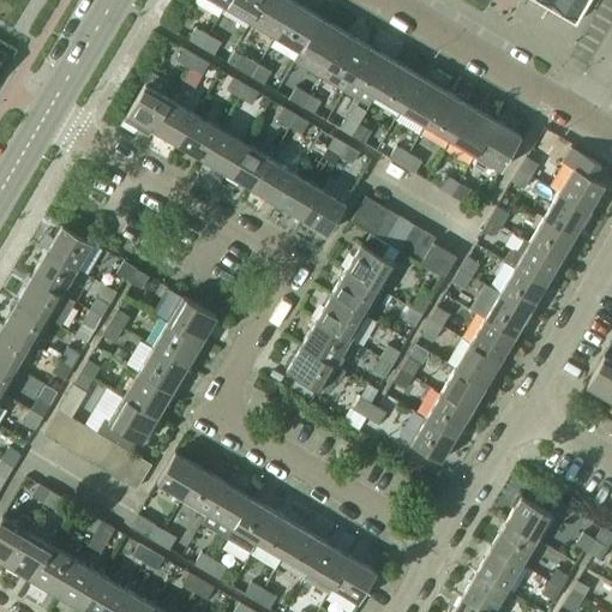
[(232,0),(227,9),(252,24),(265,0),(232,0)]
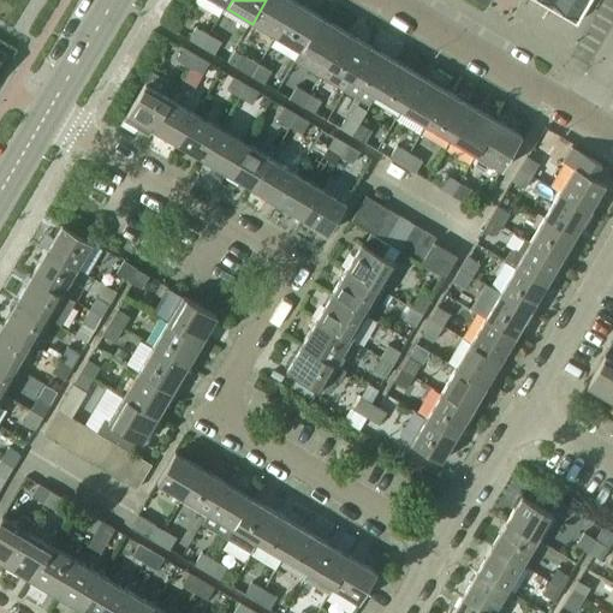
[(298,4),(290,0),(266,0),(253,24),(278,39),(298,4)]
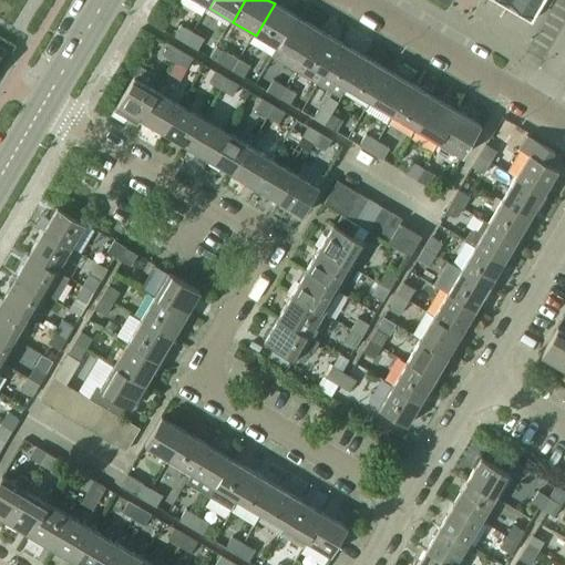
[(564,0),(441,0),(451,6),(454,0),(493,0),(533,23),(546,0),(564,0)]
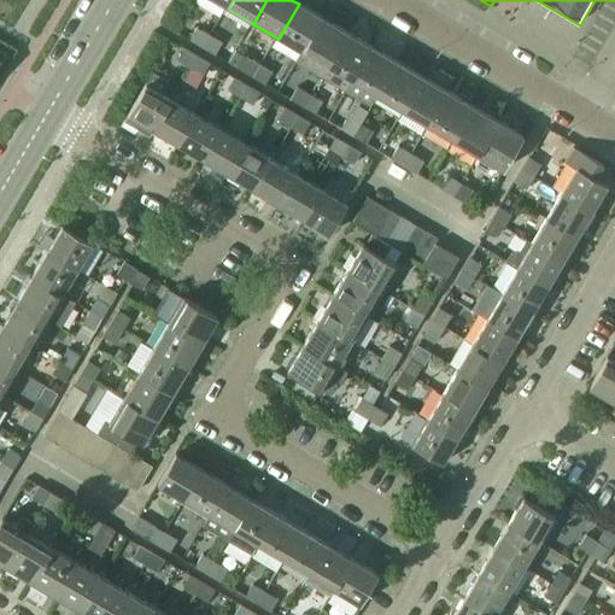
[(303,53),(323,19),(299,4),(279,39),(303,53)]
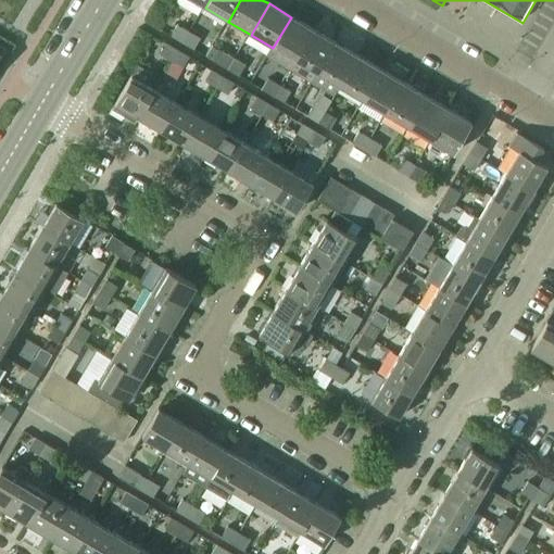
[(268,57),(291,70),(314,30),(291,17),(273,48),(268,57)]
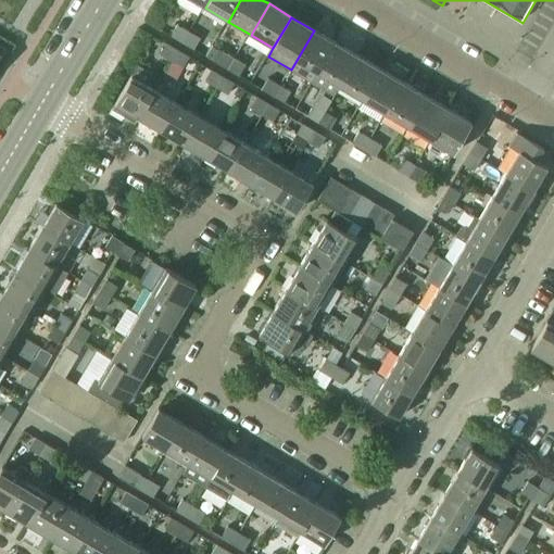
[(173,38),(184,45),(190,33),(179,26),(173,38)]
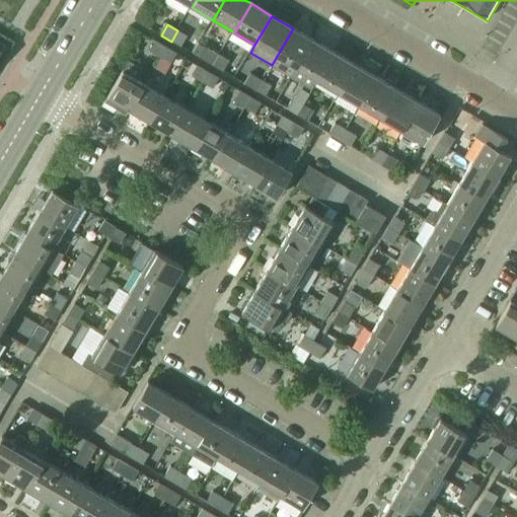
[(272,65),(293,77),(314,41),(293,28),(272,65)]
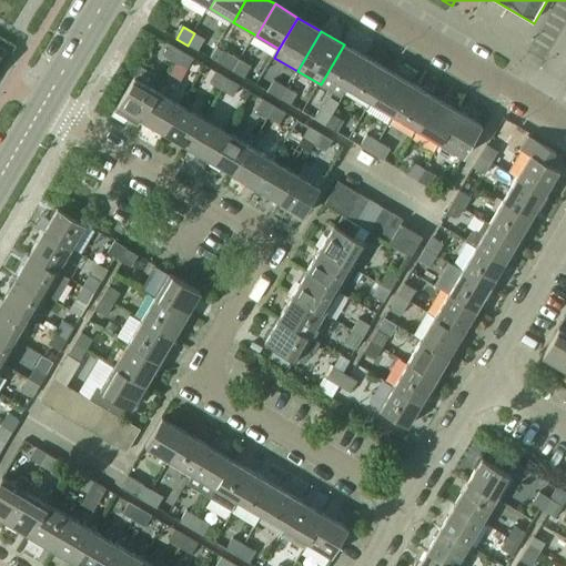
[(188,46),(200,52),(206,40),(194,33),(188,46)]
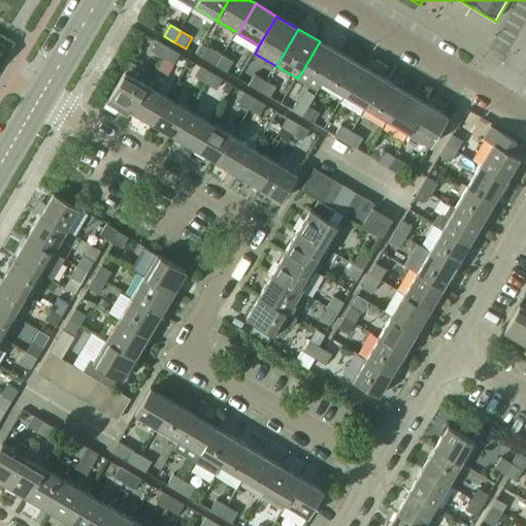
[(319,92),(324,84),(341,55),(320,41),(298,78),(319,92)]
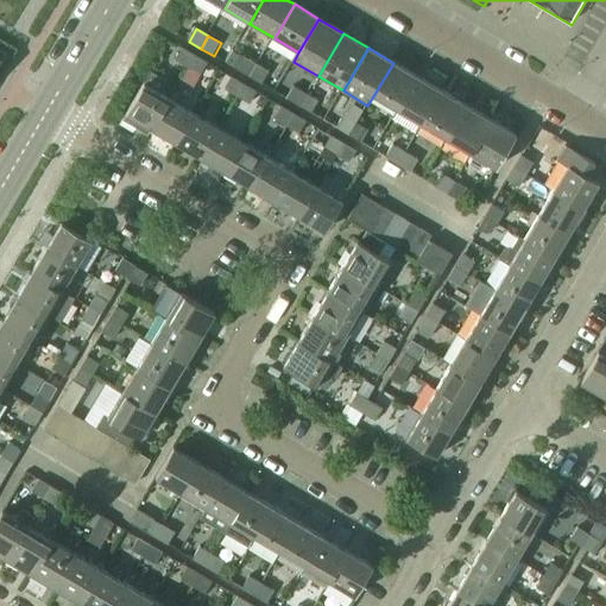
[(177,62),(189,69),(196,57),(184,50),(177,62)]
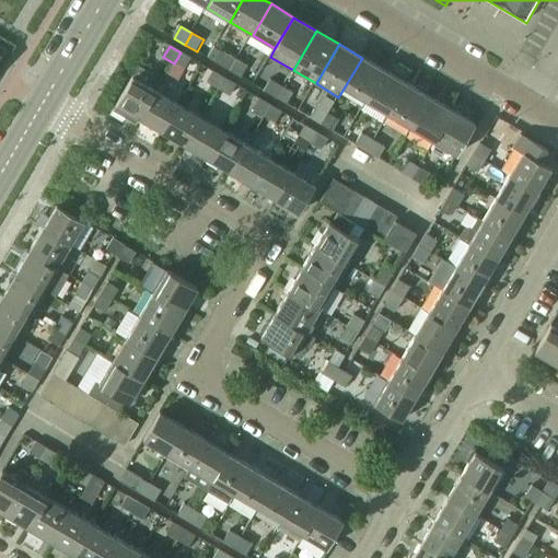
[(174,64),(185,70),(192,59),(181,53),(174,64)]
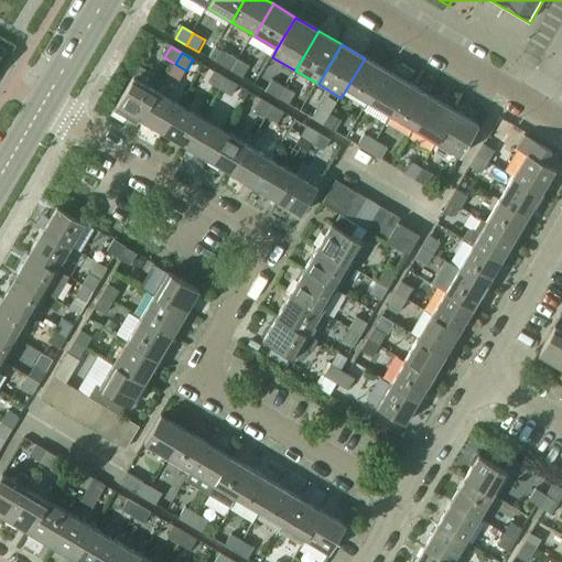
[(222,65),(233,72),(239,61),(228,54),(222,65)]
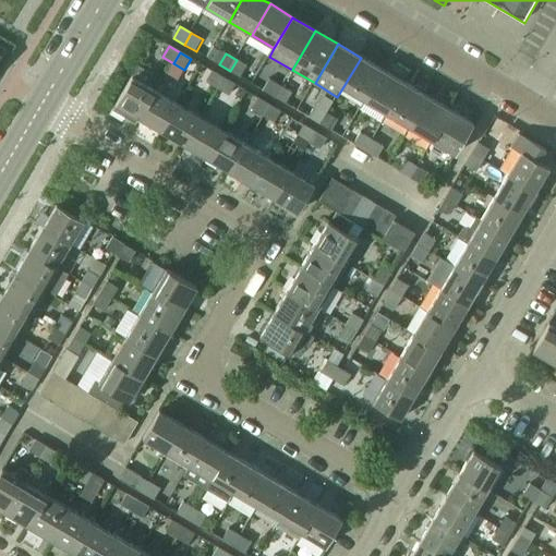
[(342,88),(365,103),(384,71),(361,58),(342,88)]
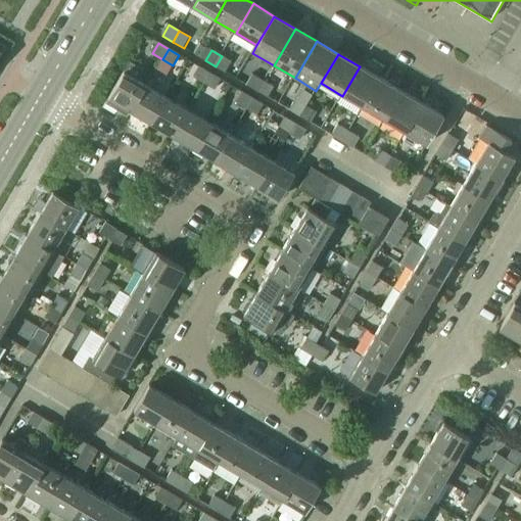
[(216,66),(226,73),(232,62),(222,56),(216,66)]
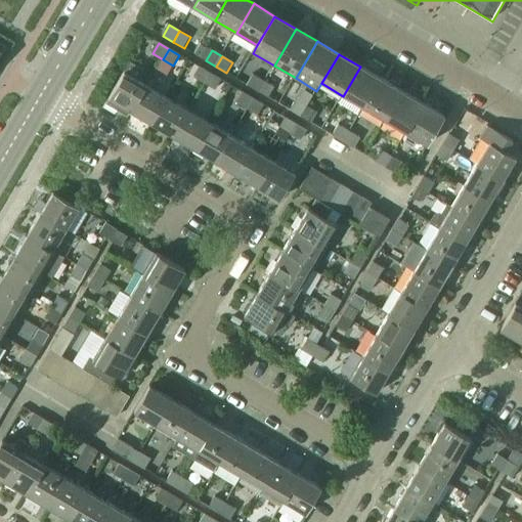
[(343,96),(364,109),(381,79),(360,67),(343,96)]
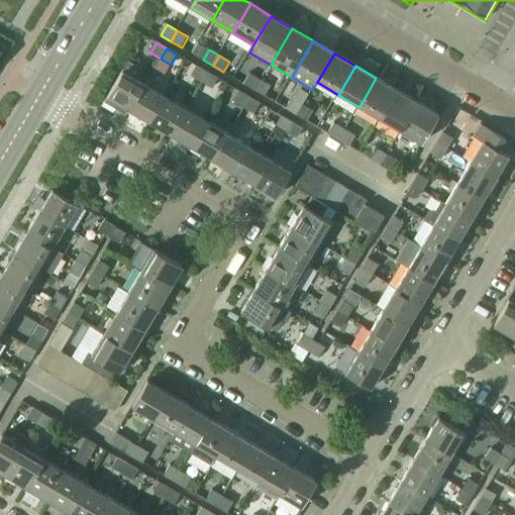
[(192,78),(203,84),(209,73),(198,67),(192,78)]
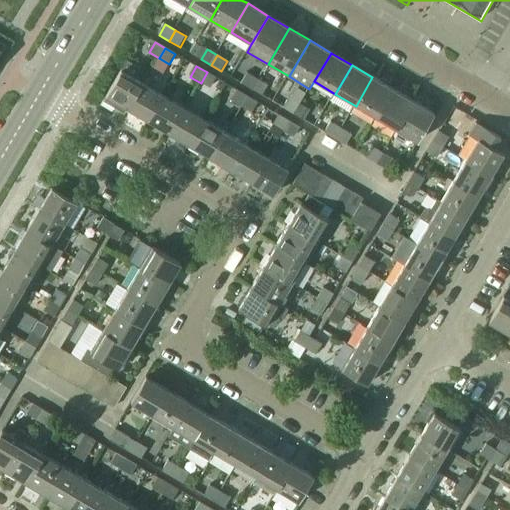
[(119,104),(129,110),(144,84),(123,71),(104,102),(116,109),(119,104)]
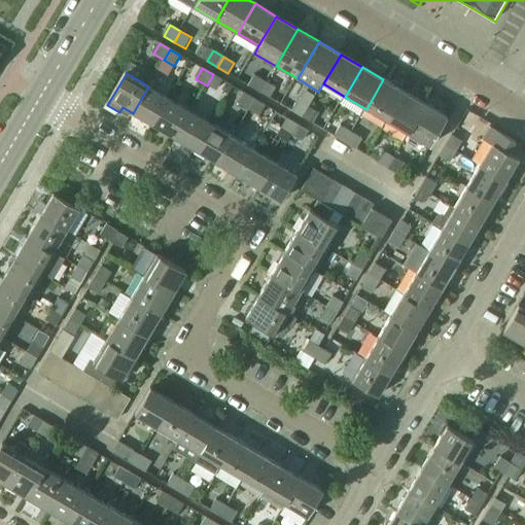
[(207,85),(217,92),(223,80),(213,74),(207,85)]
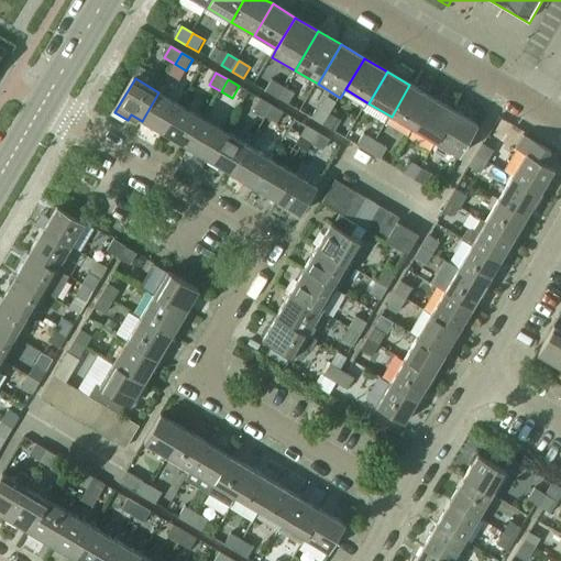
[(266,92),(278,99),(285,88),(273,81),(266,92)]
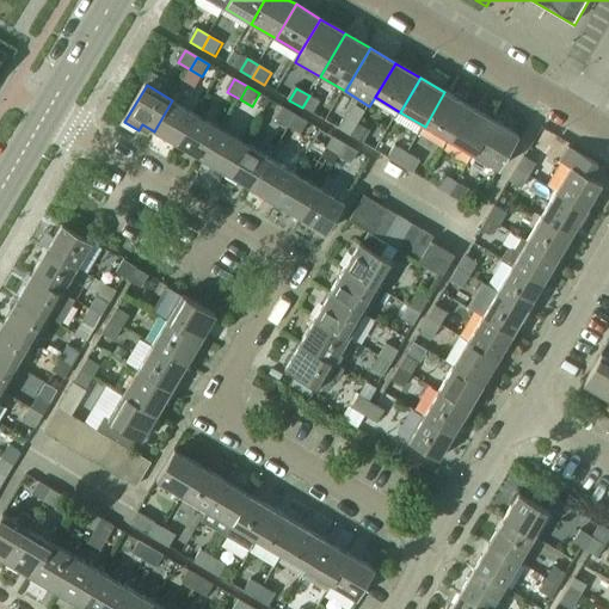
[(425,127),(449,141),(469,108),(444,92),(425,127)]
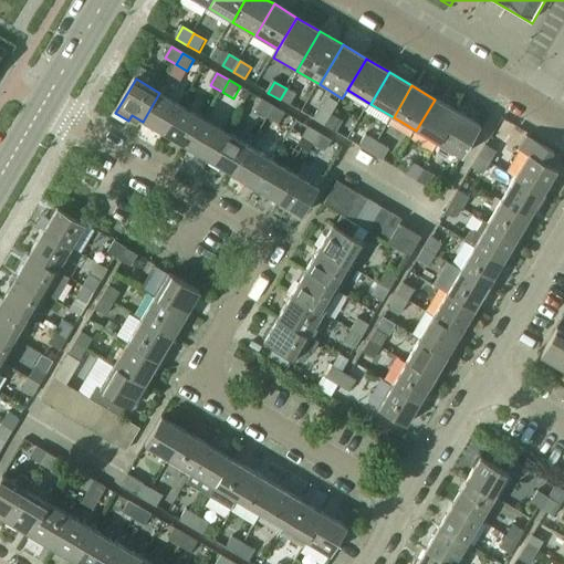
[(280,100),(291,106),(298,95),(286,89),(280,100)]
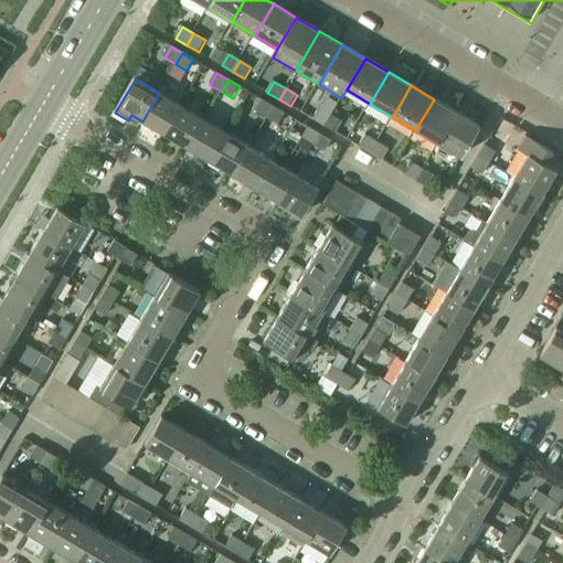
[(142,121),(165,135),(182,106),(159,93),(142,121)]
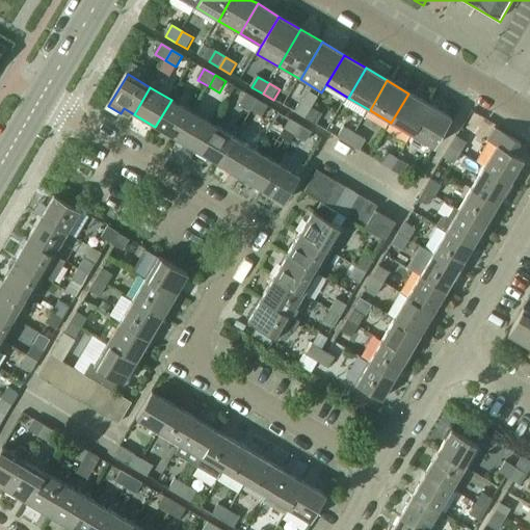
[(391,123),(413,135),(430,106),(408,94),(391,123)]
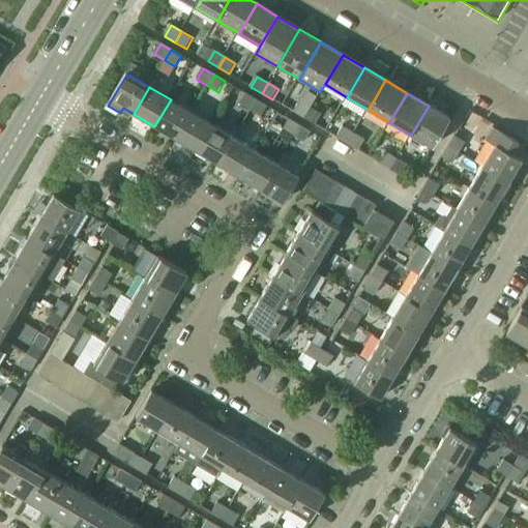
[(240,105),(251,111),(257,100),(246,94),(240,105)]
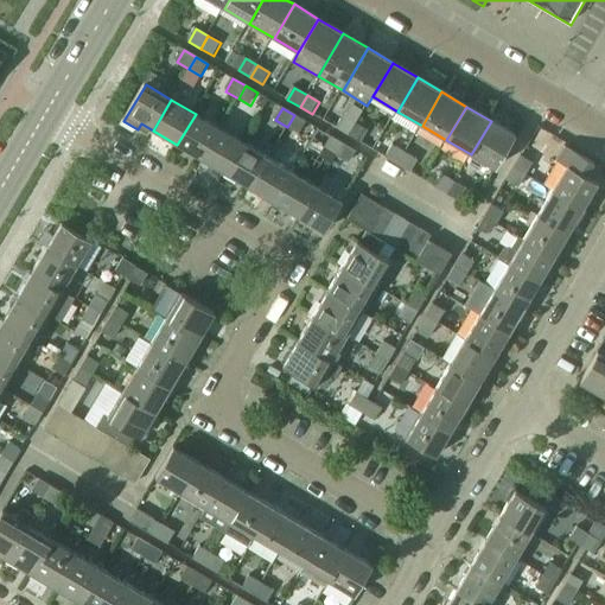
[(177,145),(202,159),(220,129),(196,114),(177,145)]
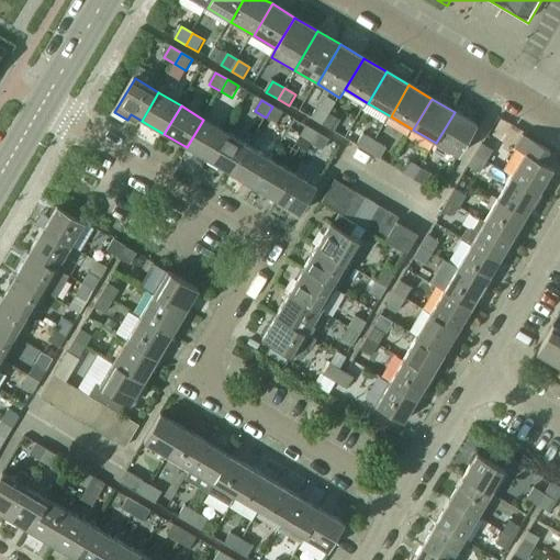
[(266,118),(278,124),(284,113),(272,107),(266,118)]
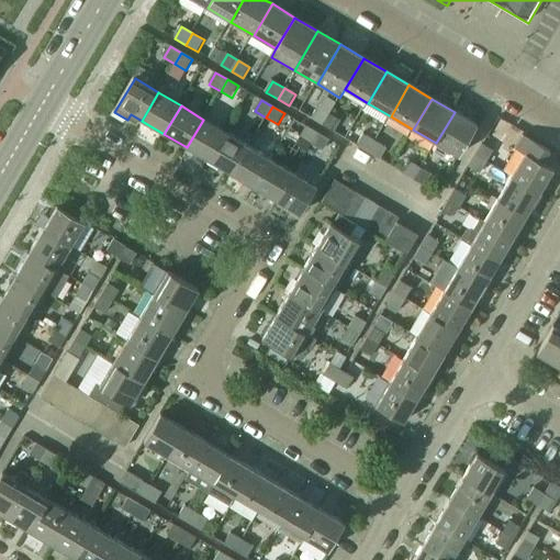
[(312,120),(323,126),(329,114),(318,108),(312,120)]
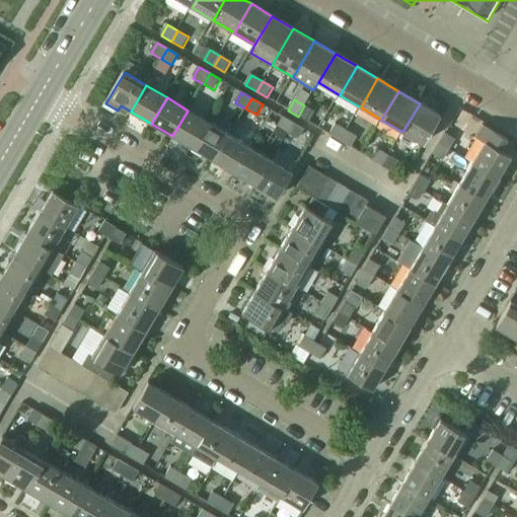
[(402,132),(424,145),(441,116),(420,103),(402,132)]
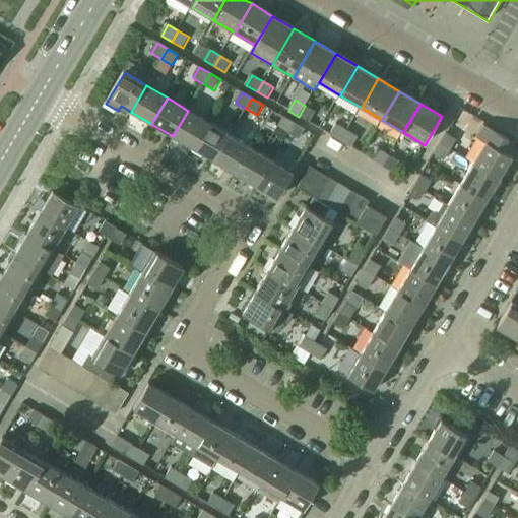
[(299,117),(310,123),(316,112),(305,106),(299,117)]
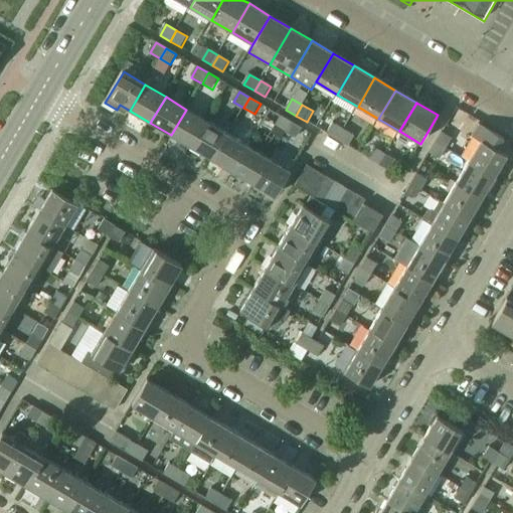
[(171,135),(192,148),(207,122),(186,110),(171,135)]
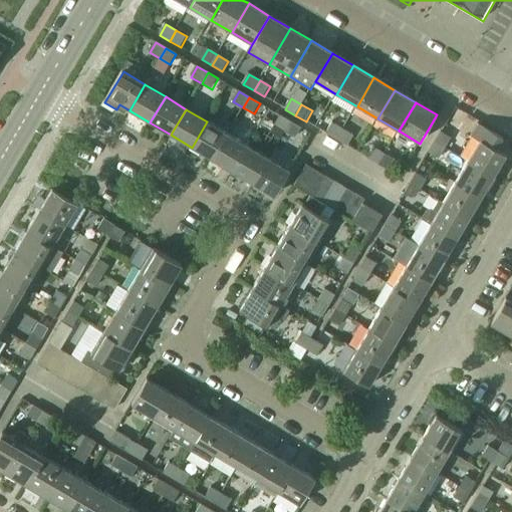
[(275,126),(285,133),(291,122),(281,115),(275,126)]
